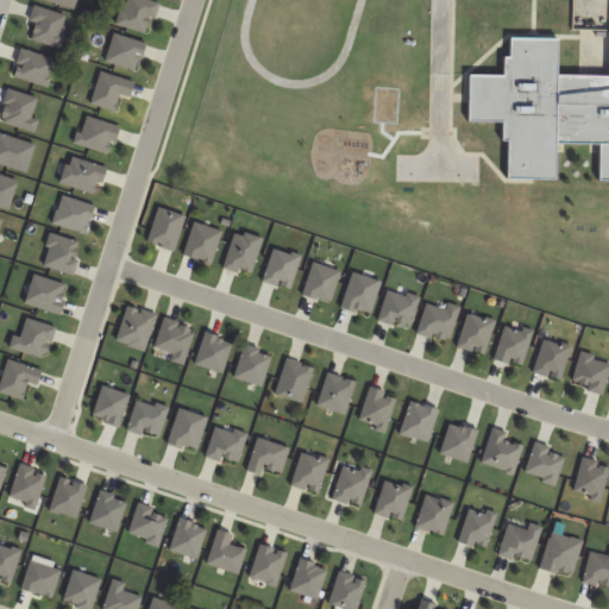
[(608,75),(557,75),(557,38),(507,38),(507,75),(469,75),(469,121),(506,121),(506,180),(556,180),(556,144),(598,144),(598,181),(608,181),(608,75)]
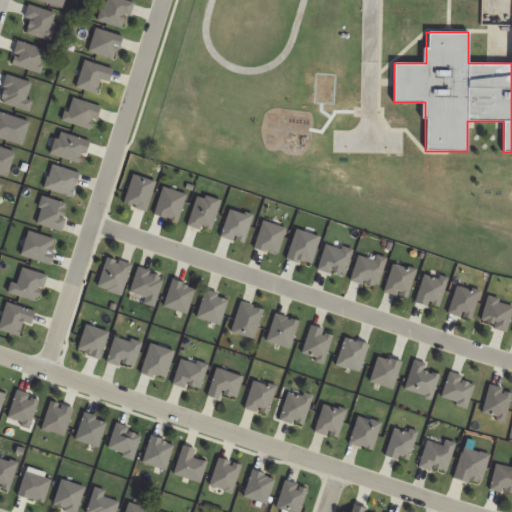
[(314,430),(336,439),(348,412),(325,402),(314,430)]
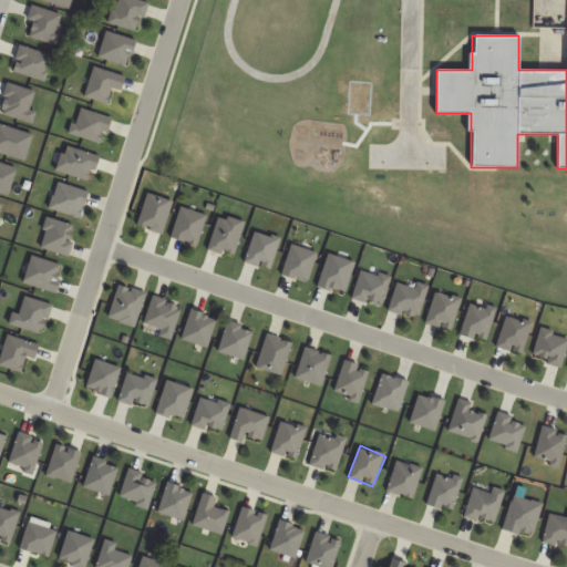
[(387,492),(413,500),(423,467),(397,460),(387,492)]
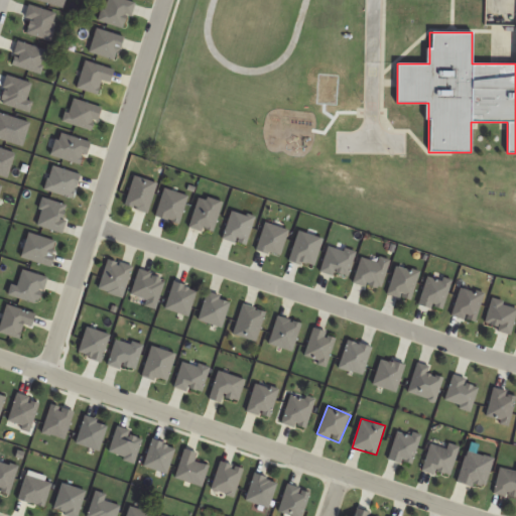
[(414,465),(419,435),(396,430),(390,461),(414,465)]
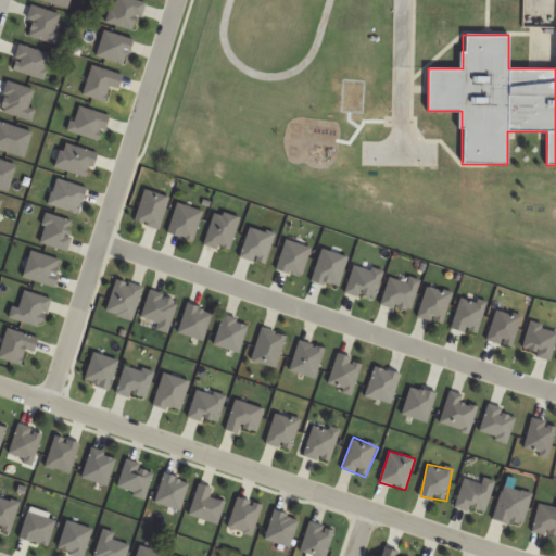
[(455,506),(484,516),(495,481),(482,477),(480,482),(466,477),(455,506)]
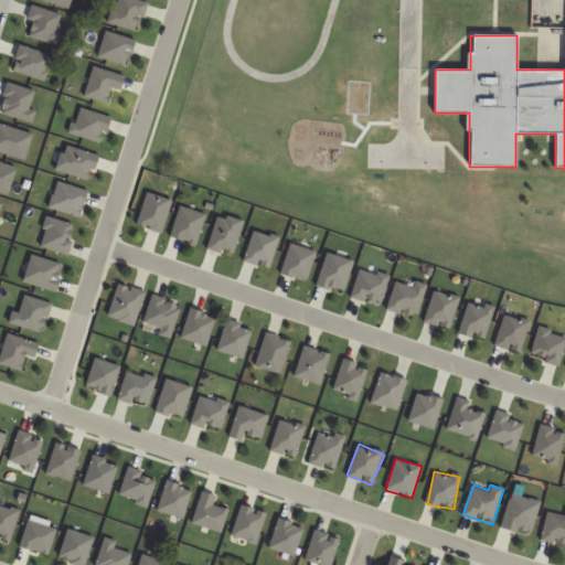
[(540,501),(509,494),(502,529),(533,535),(540,501)]
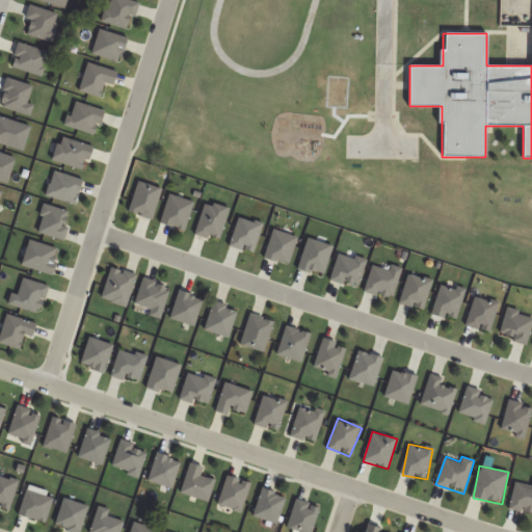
[(531,485),(515,482),(510,507),(531,512),(531,485)]
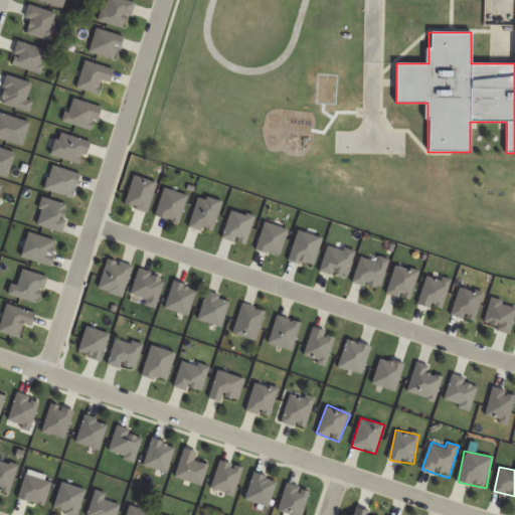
[(122,514),(126,504),(149,511),(147,514),(122,514)]
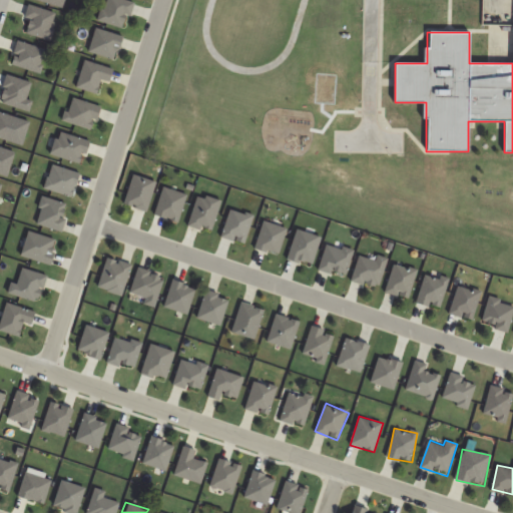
[(372,512),(355,504),(350,512),(372,512)]
